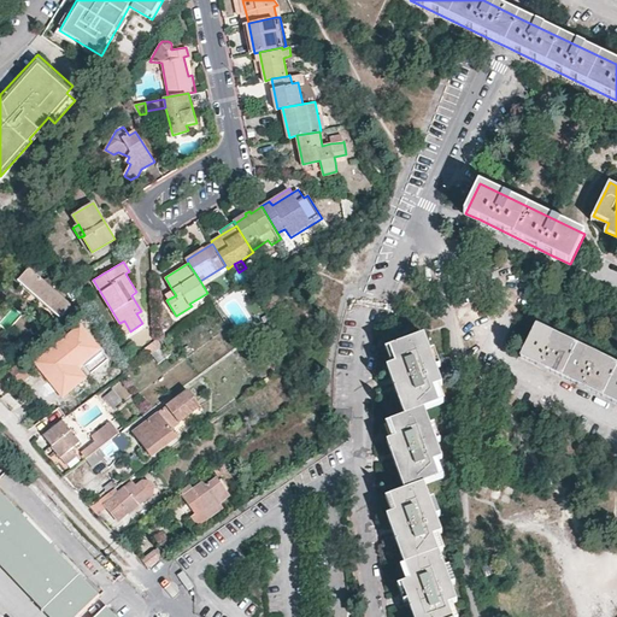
[(70,301),(56,288),(50,274),(42,277),(28,265),(18,278),(58,313),(70,301)]
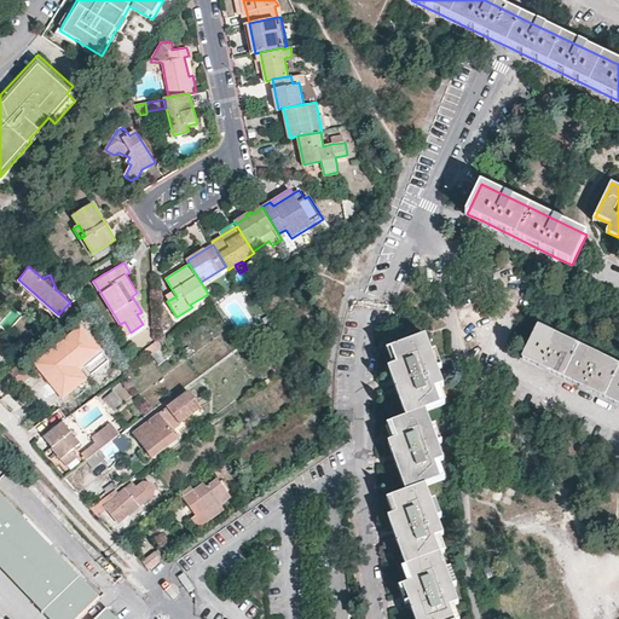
[(166,294),(169,300),(177,296),(172,289),(166,294)]
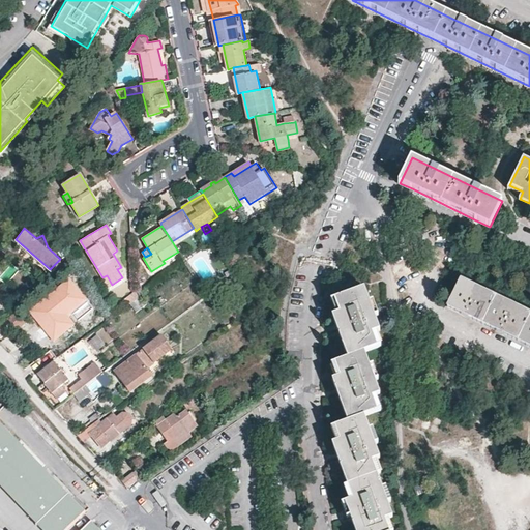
[(227,275),(218,264),(210,269),(213,274),(218,282),(227,275)]
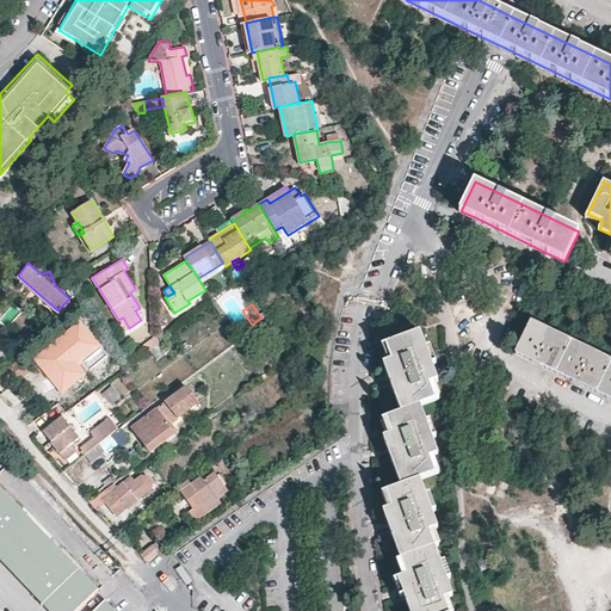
[(125,331),(129,328),(123,318),(118,320),(125,331)]
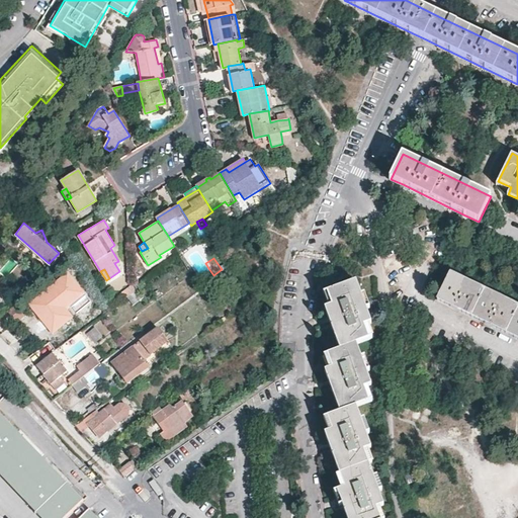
[(517,305),(450,272),(438,297),(450,304),(480,318),(510,333),(517,336),(517,305)]
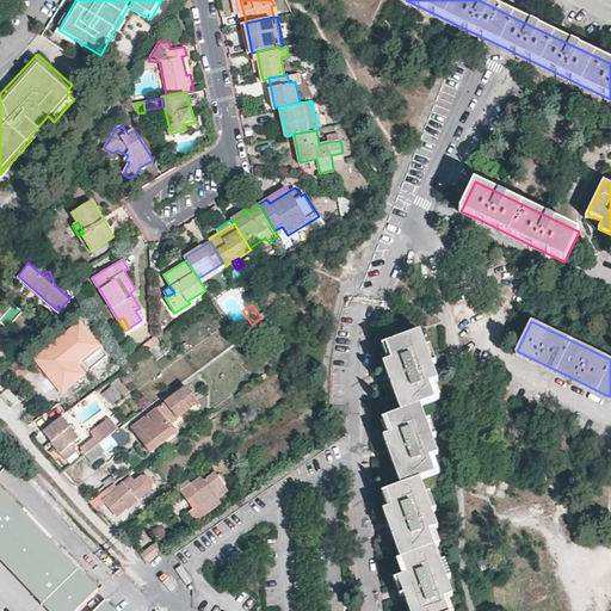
[(449,610),(445,599),(454,596),(430,530),(438,528),(421,479),(436,473),(430,458),(439,455),(421,405),(436,400),(430,383),(438,380),(421,332),(383,346),(388,362),(384,363),(402,412),(387,418),(393,433),(384,438),(401,486),(388,492),(394,507),(384,511),(407,574),(399,578),(411,610),(449,610)]
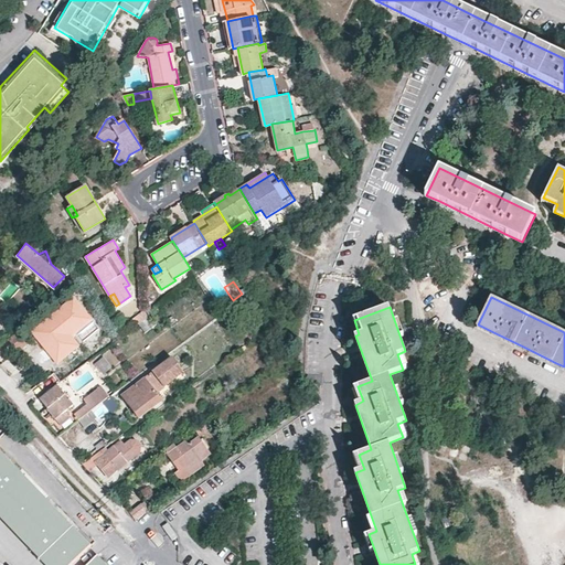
[(144,319),(139,313),(132,319),(136,324),(144,319)]
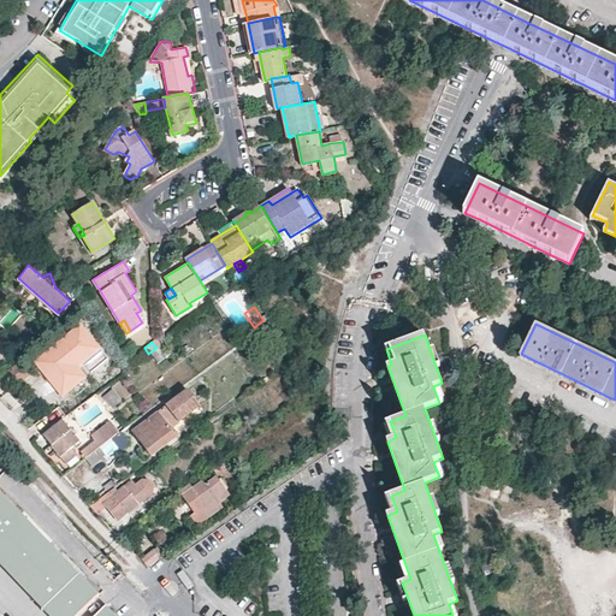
[(98,359),(107,356),(104,343),(94,345),(98,359)]
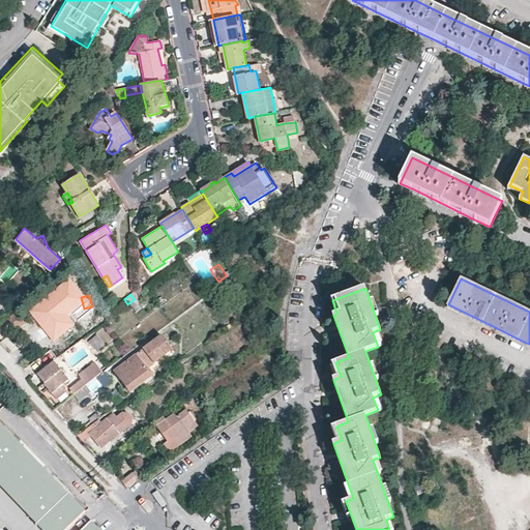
[(49,339),(77,317),(65,302),(33,328),(38,335),(43,331),(49,339)]
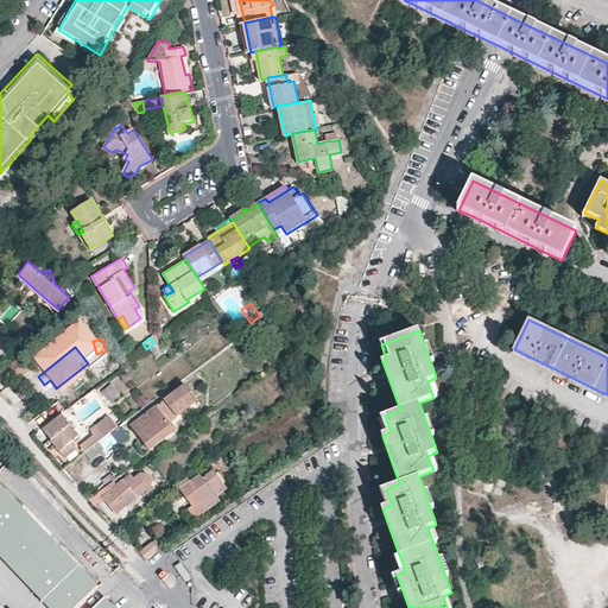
[(293,377),(285,366),(289,363),(284,358),(277,362),(280,366),(277,368),(292,388),(298,384),(297,381),(299,379),(296,374),(293,377)]
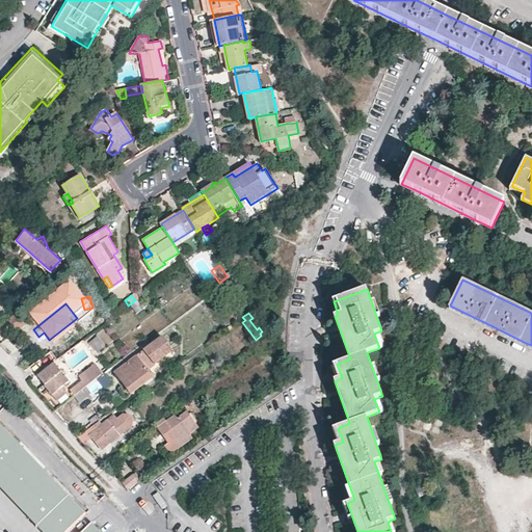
[(12,336),(24,326),(16,315),(3,324),(12,336)]
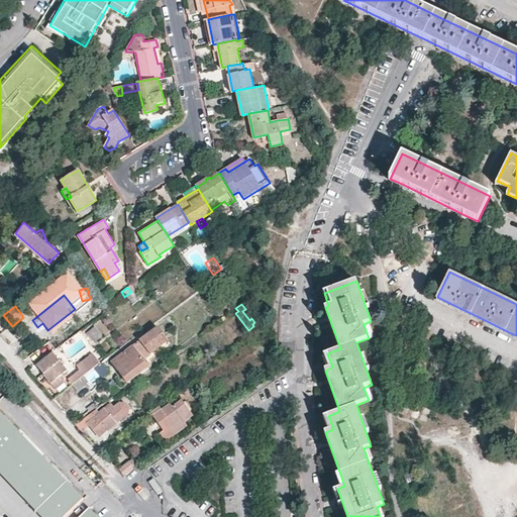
[(103,337),(95,326),(86,332),(94,343),(103,337)]
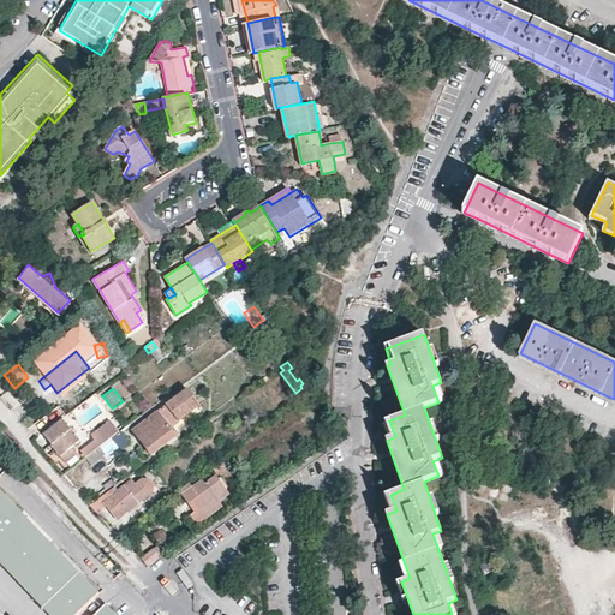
[(177,436),(171,428),(201,405),(187,388),(133,429),(153,454),(177,436)]
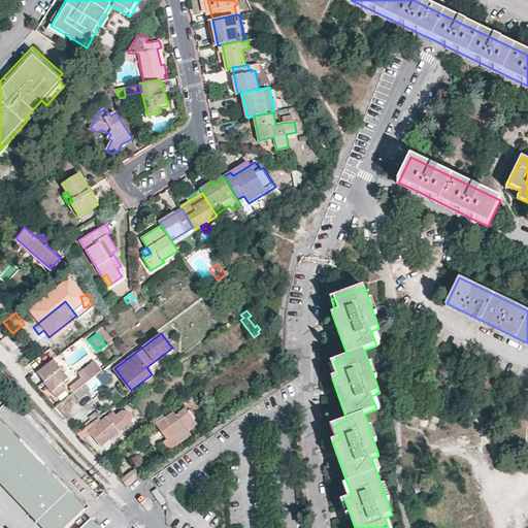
[(100,372),(104,369),(95,358),(77,370),(83,377),(70,387),(74,392),(100,372)]
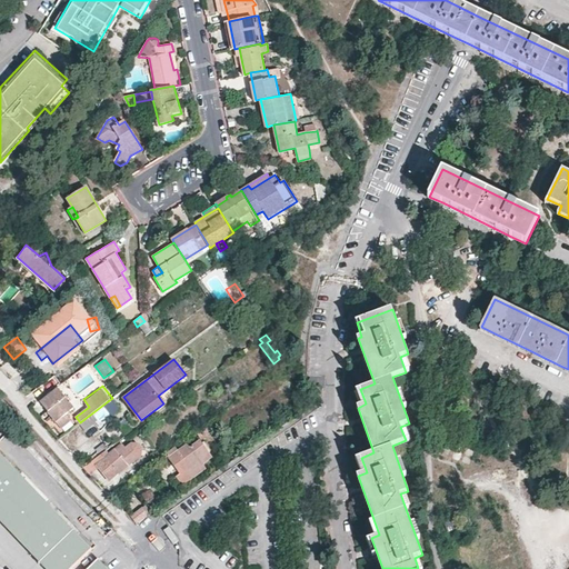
[(75,408),(61,390),(43,405),(57,421),(75,408)]
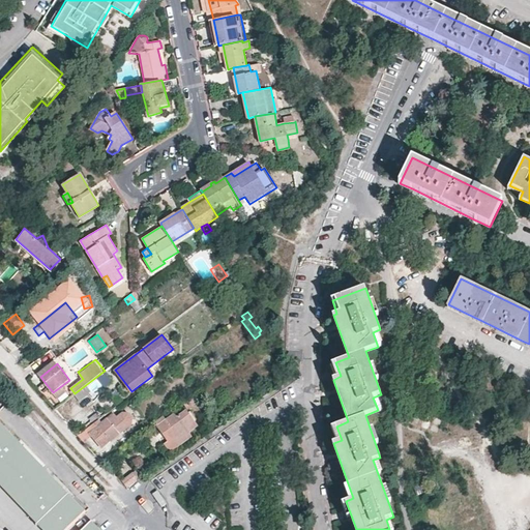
[(113,377),(107,370),(105,371),(100,374),(107,382),(113,377)]
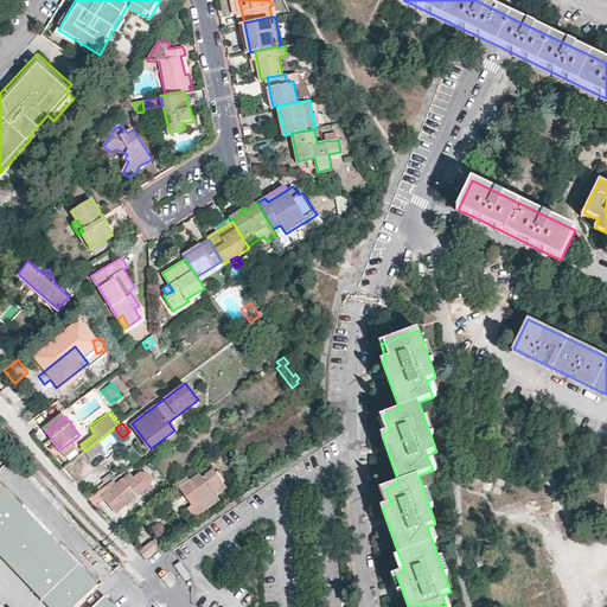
[(106,451),(122,438),(115,428),(85,451),(91,459),(104,449),(106,451)]
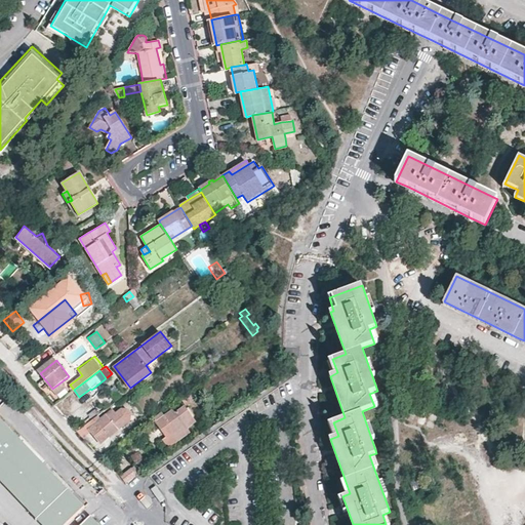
[(187,404),(196,396),(192,391),(182,398),(187,404)]
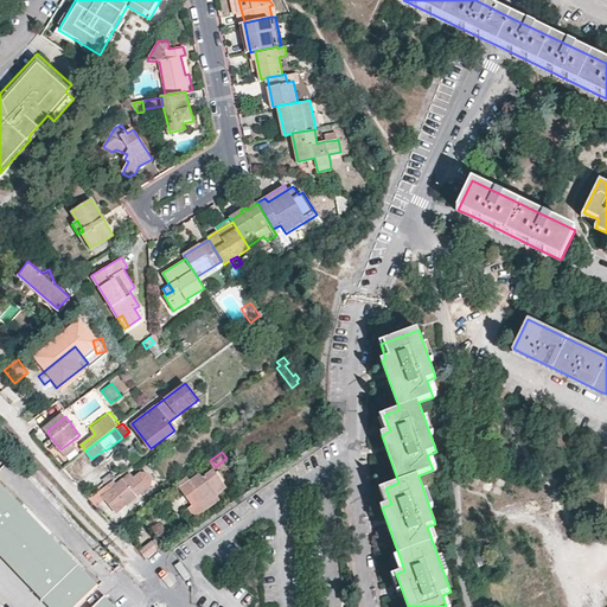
[(216,492),(227,484),(215,468),(203,477),(200,472),(191,480),(189,477),(179,484),(193,504),(189,508),(196,516),(219,498),(216,492)]
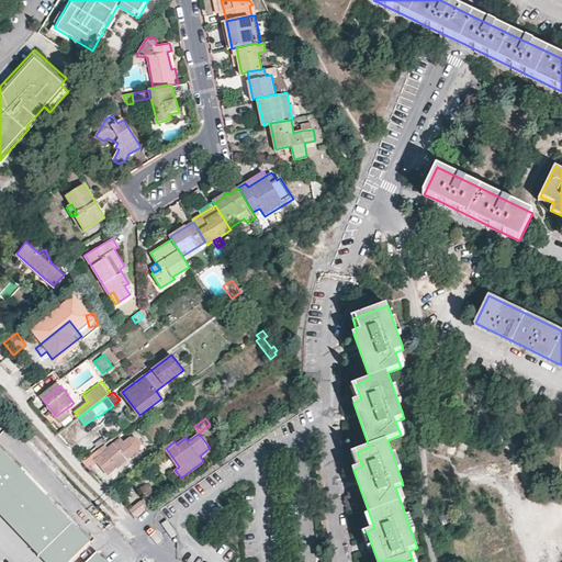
[(103,447),(108,444),(104,438),(96,445),(97,446),(80,458),(83,461),(92,454),(103,447)]
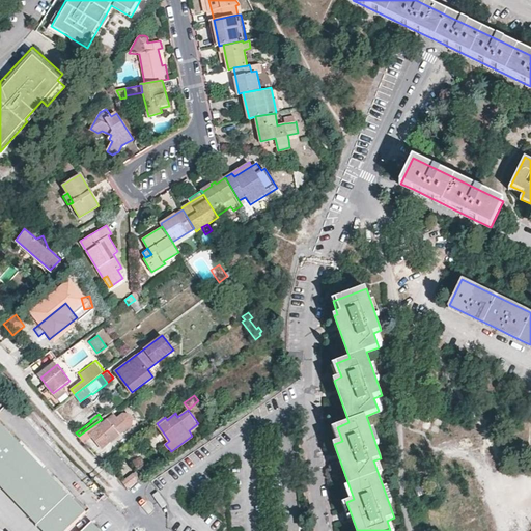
[(101,425),(98,422),(87,429),(93,437),(102,448),(111,441),(110,439),(118,432),(108,420),(101,425)]
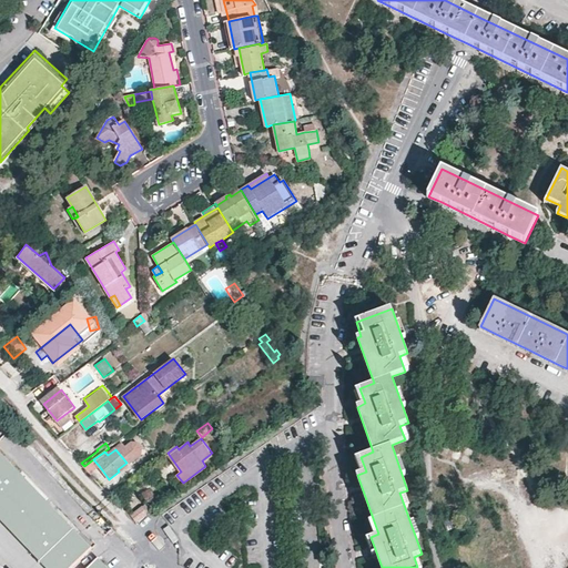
[(69,567),(91,548),(0,453),(0,518),(47,567),(69,567)]
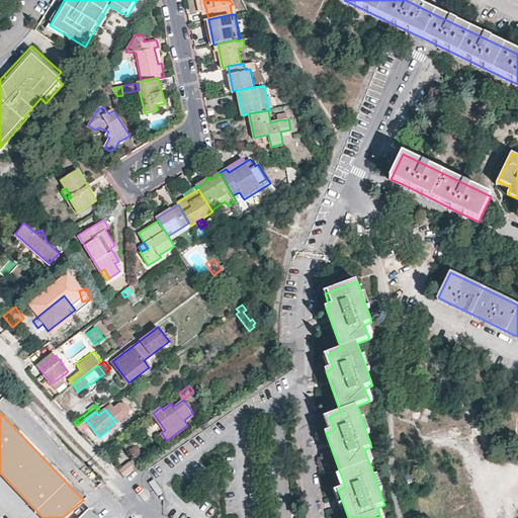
[(83,432),(91,426),(85,419),(77,425),(83,432)]
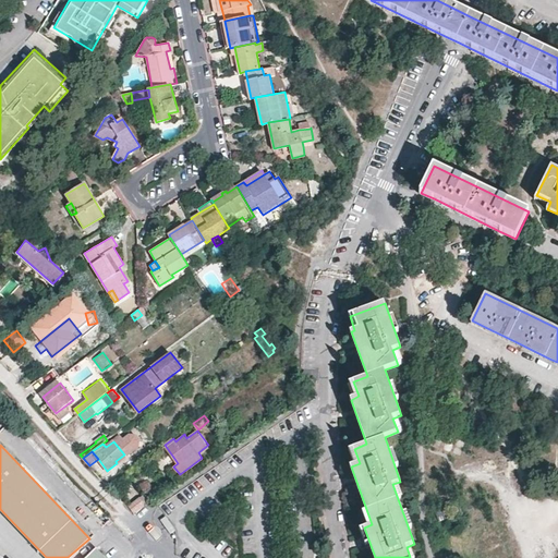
[(134,511),(150,499),(146,493),(129,505),(134,511)]
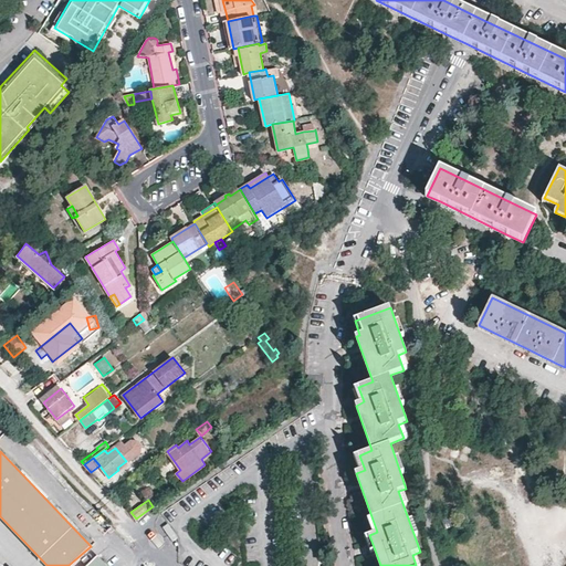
[(459,524),(456,516),(449,519),(452,526),(459,524)]
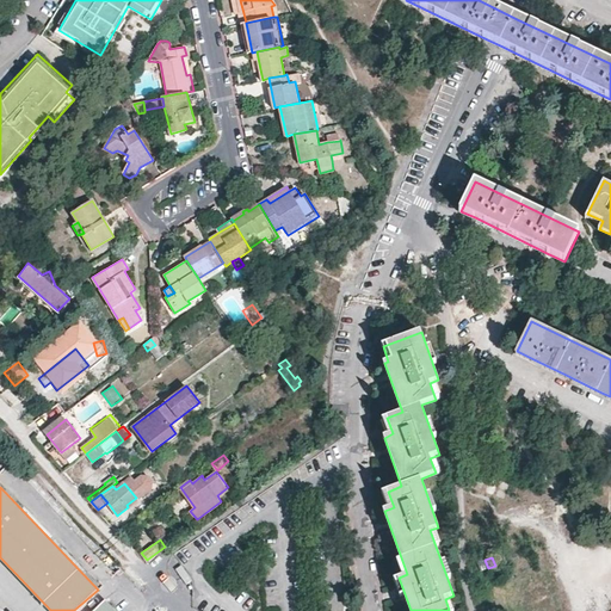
[(102,602),(111,610),(117,610),(105,598),(102,602)]
